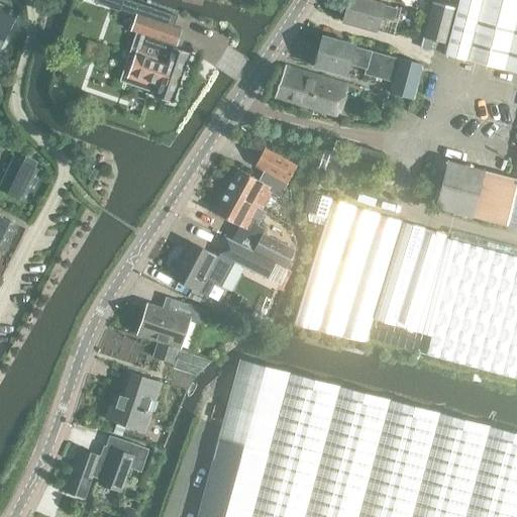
[(122,0),(119,10),(136,16),(131,30),(146,35),(140,53),(137,52),(128,77),(157,87),(153,97),(172,103),(189,54),(172,47),(173,44),(176,45),(181,30),(172,27),(175,16),(177,17),(177,16),(129,0),(122,0)]
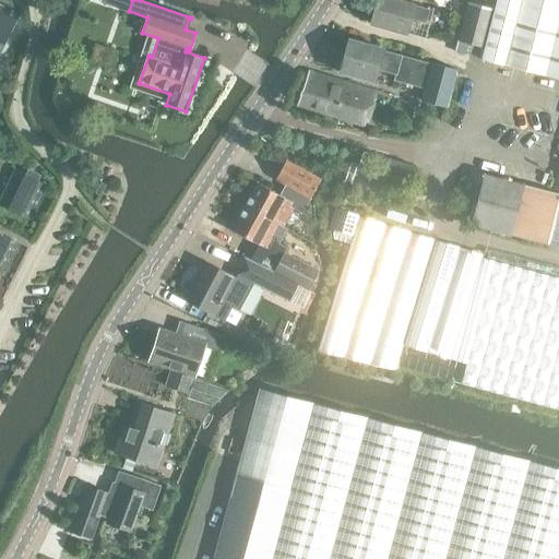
[(411,19),(425,23),(428,10),(415,6),(394,0),(378,0),(371,24),(407,34),(411,19)]
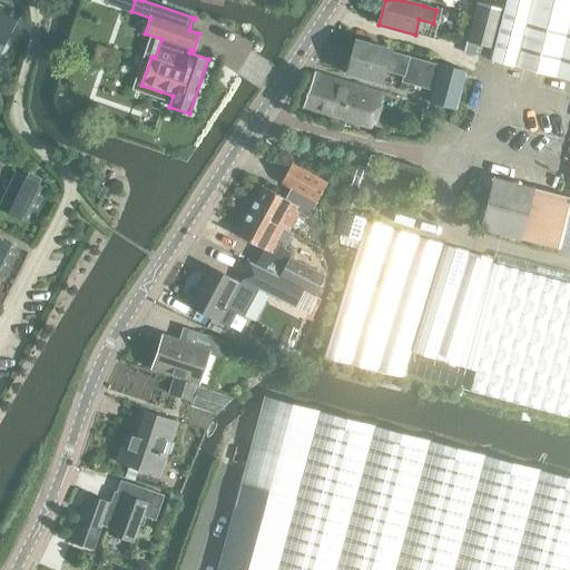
[(504,10),(492,56),(569,75),(569,0),(505,0),(505,3),(504,10)]
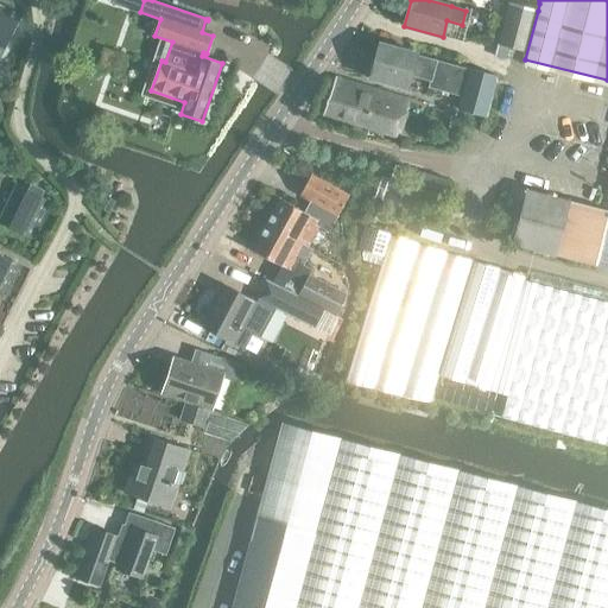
[(508,2),(495,51),(525,59),(538,11),(508,2)]
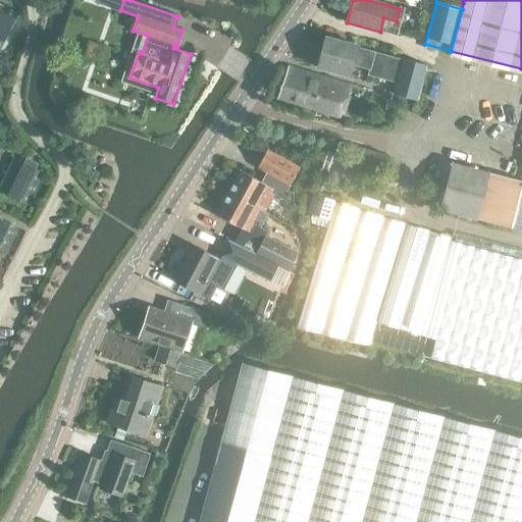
[(19,14),(0,3),(0,40),(5,43),(19,14)]
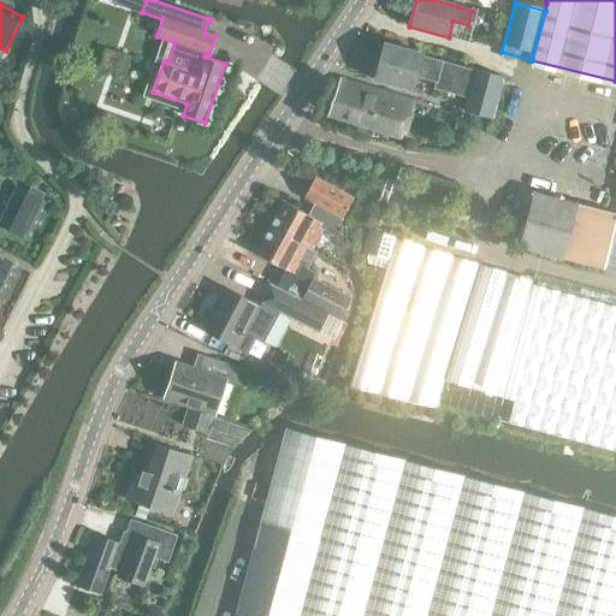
[(504,77),(477,70),(475,71),(421,57),(421,55),(385,45),(375,81),(413,90),(416,77),(437,83),(434,89),(468,99),(465,112),(492,119),(504,77)]
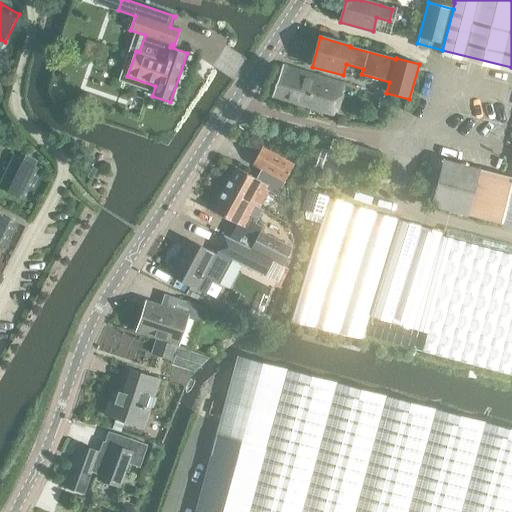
[(344,85),(283,66),(273,97),(335,116),(344,85)]
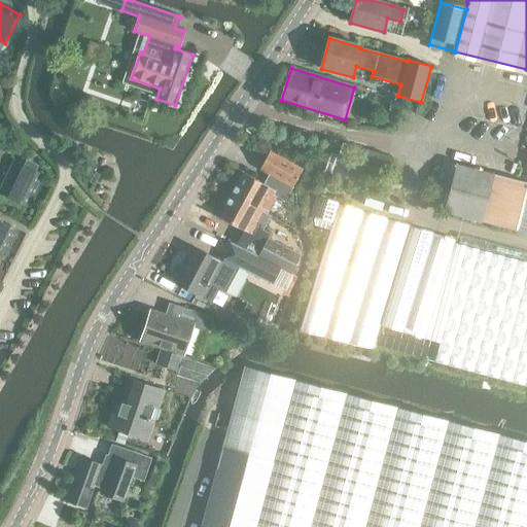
[(243,172),(230,195),(267,214),(275,197),(284,202),(301,169),(269,150),(259,169),(268,174),(262,183),(243,172)]
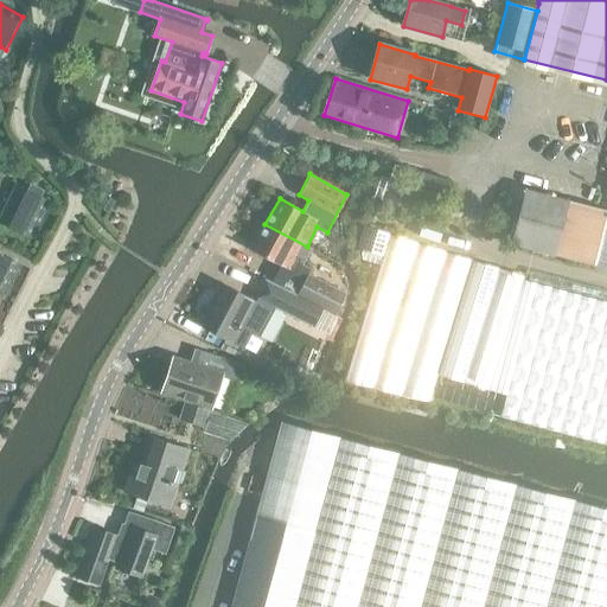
[(442,197),(446,181),(447,180),(421,173),(416,190),(442,197)]
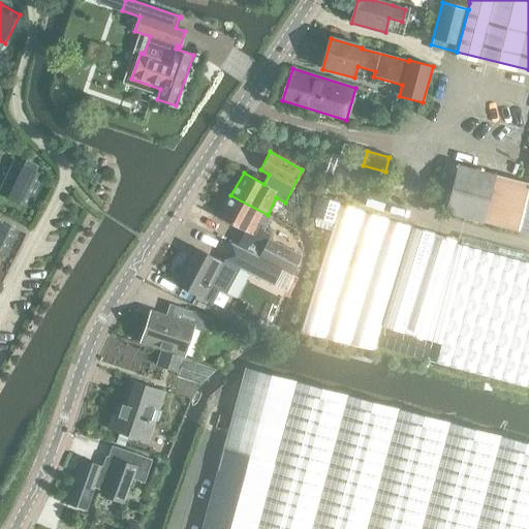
[(42,175),(34,170),(36,167),(25,161),(23,165),(12,160),(0,186),(0,194),(27,208),(42,175)]
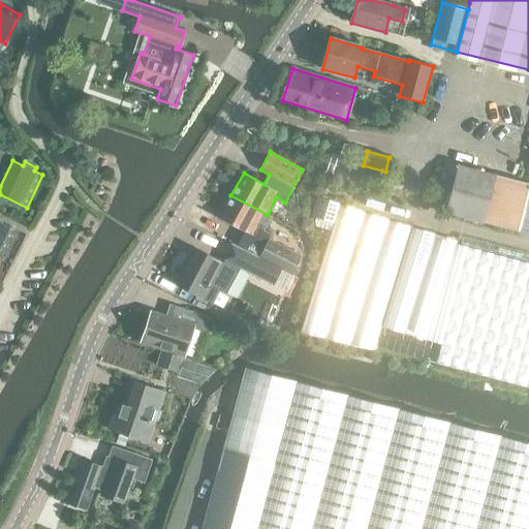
[(450,190),(445,214),(484,223),(496,176),(458,165),(450,190)]
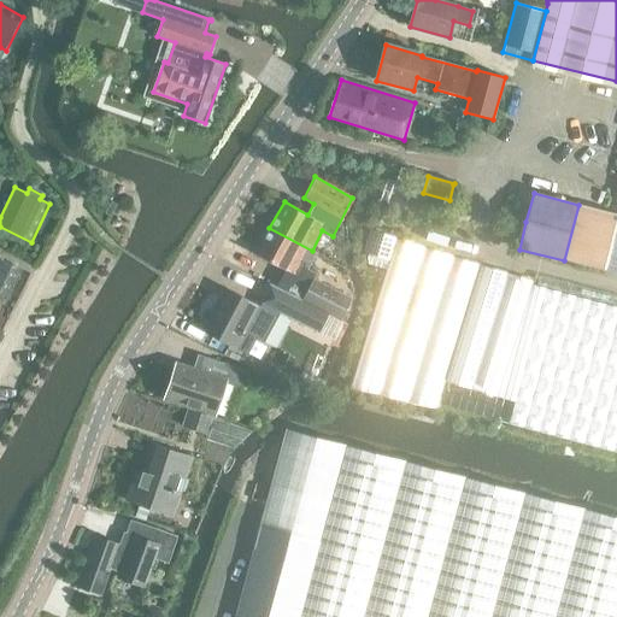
[(115,203),(109,200),(103,212),(109,215),(115,203)]
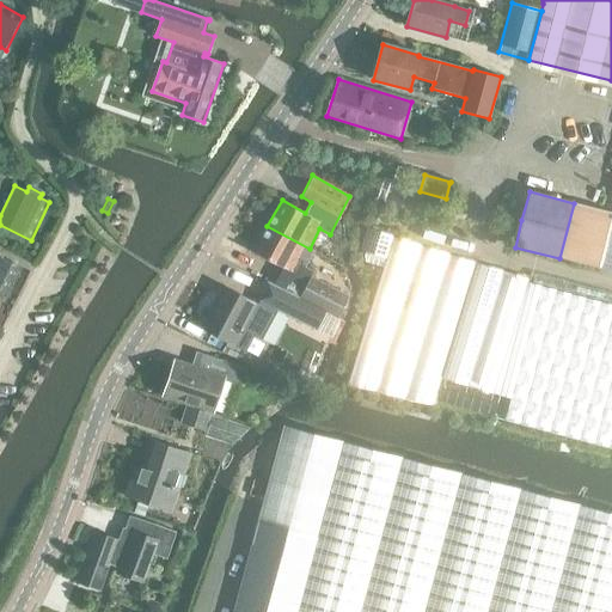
[(611,202),(610,213),(574,203),(560,258),(611,271),(611,202)]
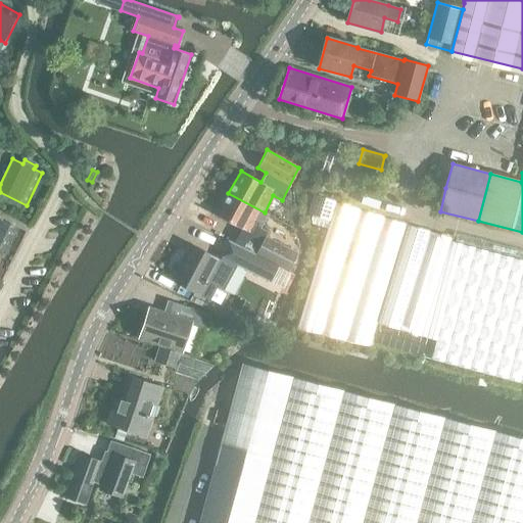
[(219,189),(215,196),(223,201),(227,193),(219,189)]
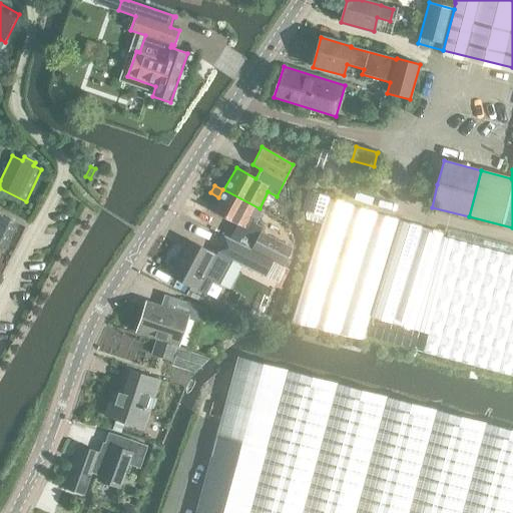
[(260,208),(223,189),(211,211),(232,222),(225,236),(272,261),(284,267),(293,249),(261,232),(263,227),(252,222),(260,208)]
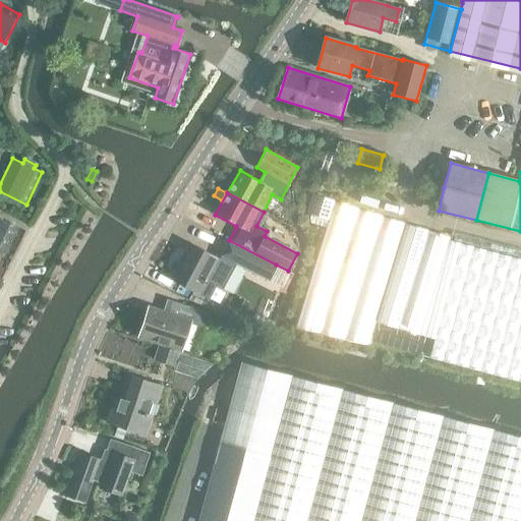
[(520,258),(450,240),(451,237),(313,196),(308,212),(330,219),(295,327),(368,345),(375,322),(436,339),(430,358),(520,382),(520,258)]
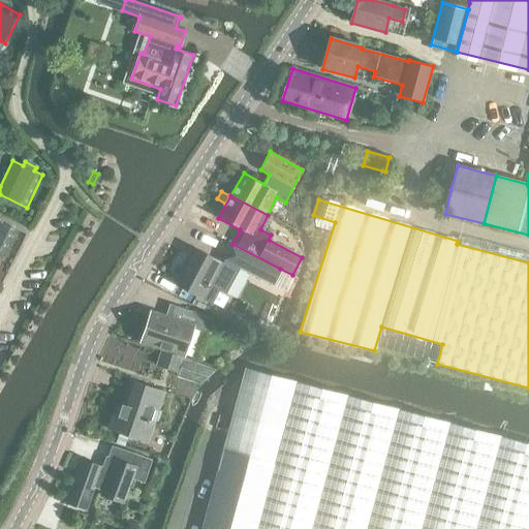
[(17,229),(0,221),(0,251),(5,253),(17,229)]
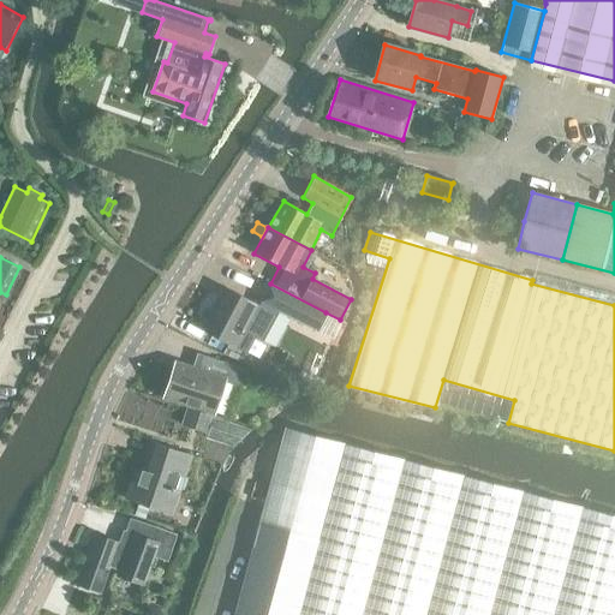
[(262,339),(276,311),(316,332),(326,312),(270,284),(261,303),(260,305),(226,287),(203,330),(245,352),(255,335),(262,339)]
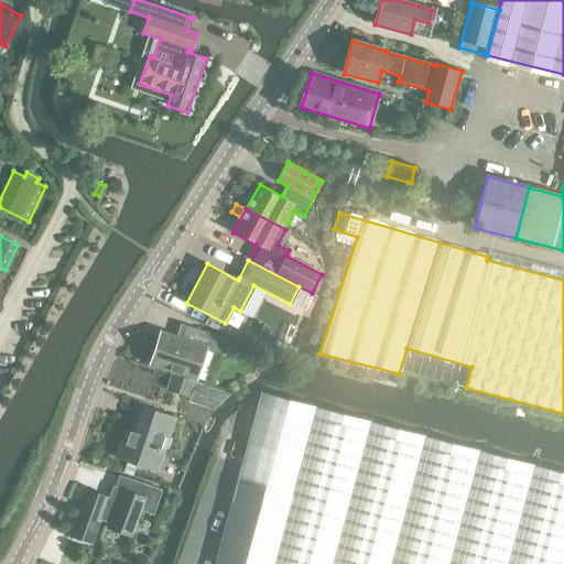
[(226,339),(198,331),(185,326),(182,338),(162,333),(152,366),(196,380),(206,349),(220,354),(226,339)]
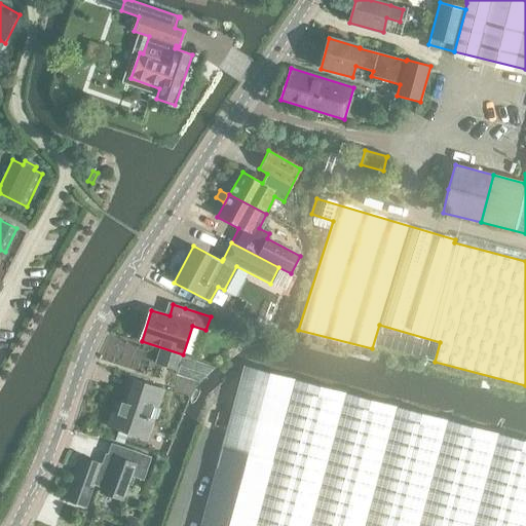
[(177,370),(181,355),(160,348),(155,363),(177,370)]
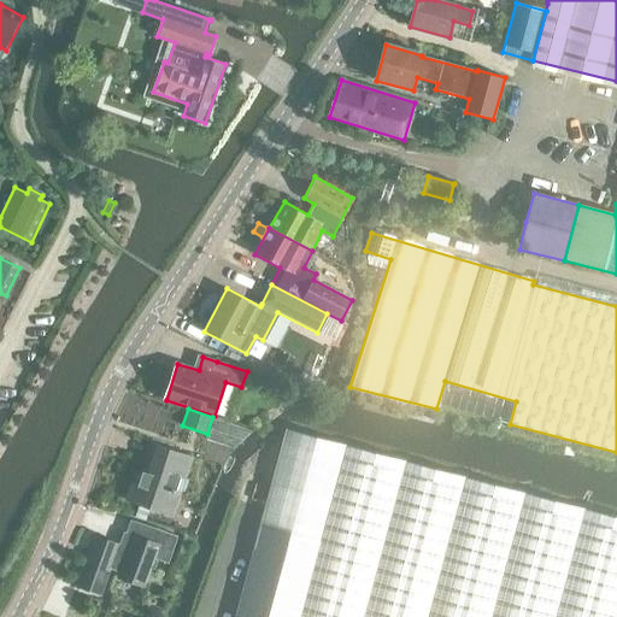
[(213,419),(209,440),(235,447),(235,446),(256,432),(213,419)]
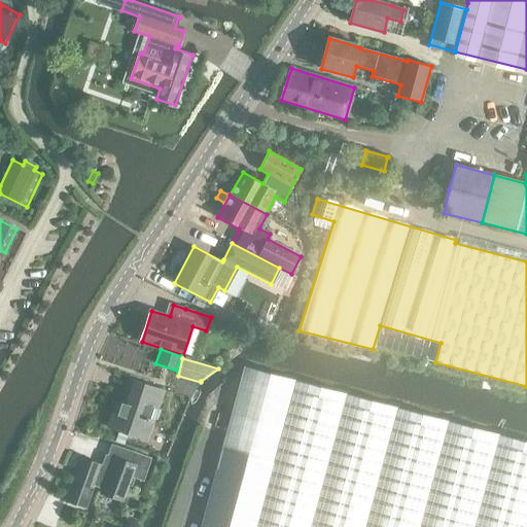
[(526,526),(526,442),(244,366),(221,449),(271,462),(253,526),(526,526)]
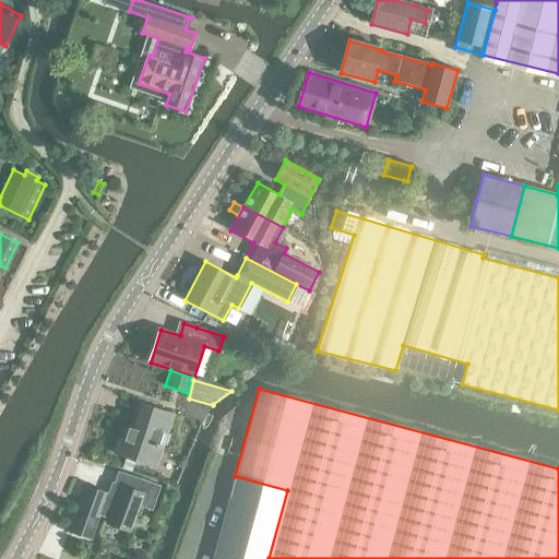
[(129,427),(125,426),(115,453),(127,458),(135,461),(156,467),(175,415),(138,402),(129,427)]
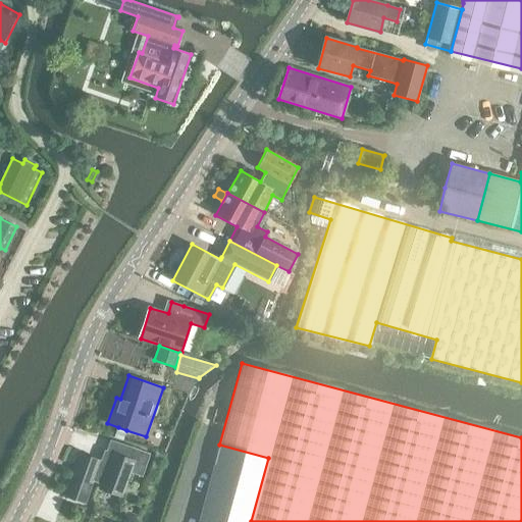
[(118,427),(114,437),(123,440),(126,430),(118,427)]
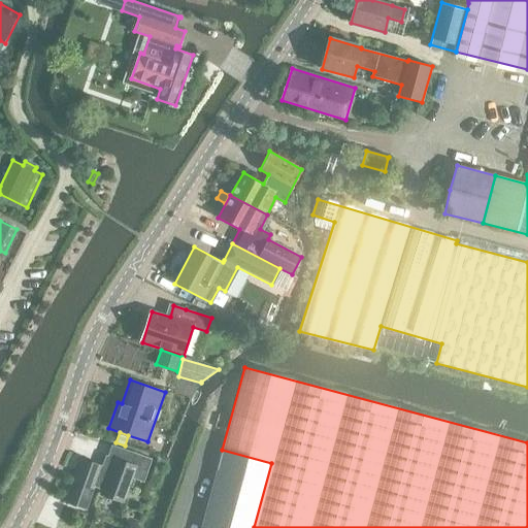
[(254,527),(271,463),(222,450),(200,527),(254,527)]
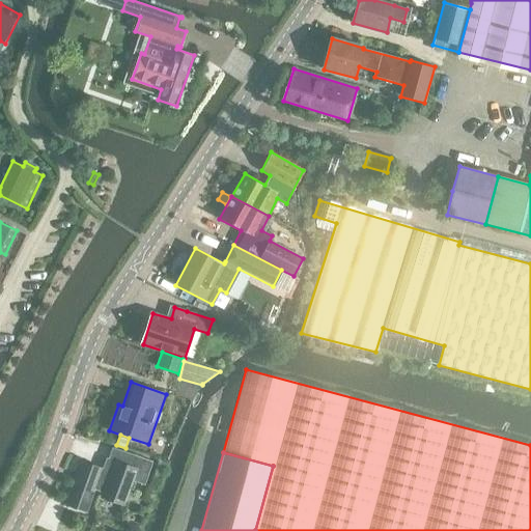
[(104,470),(103,470),(83,463),(66,506),(87,514),(95,492),(105,495),(103,498),(124,506),(137,472),(148,476),(154,464),(135,456),(131,469),(116,463),(112,474),(103,471),(104,470)]
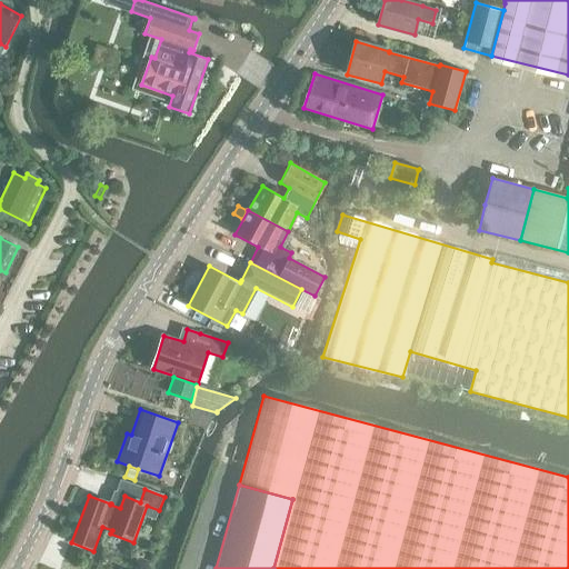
[(159,521),(155,537),(163,539),(168,525),(159,521)]
